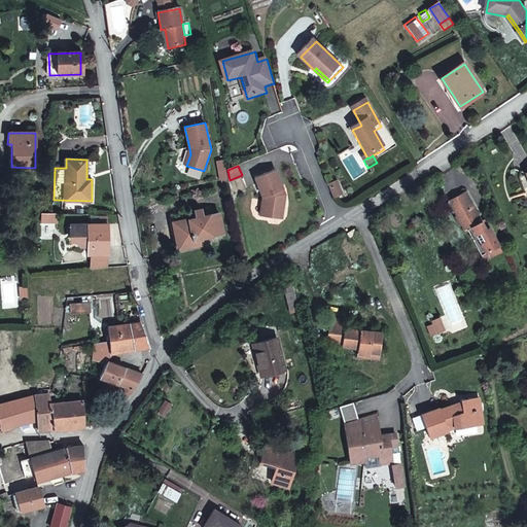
[(227,170),(219,171),(221,182),(230,181),(230,180),(227,170)]
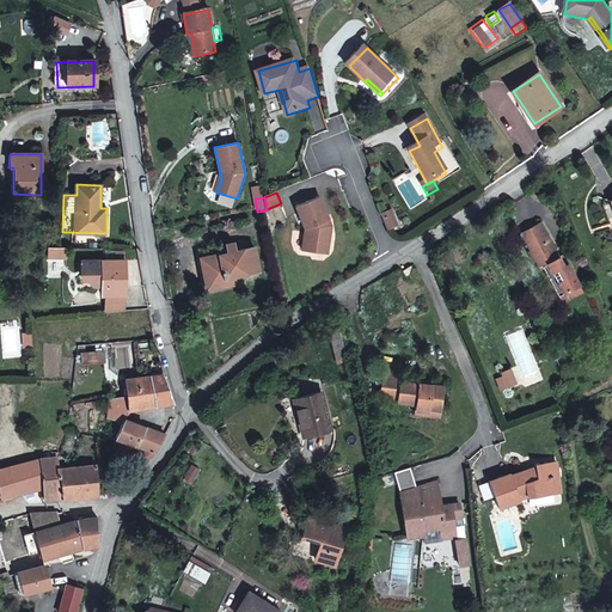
[(329,222),(320,199),(297,207),(305,231),(301,252),(311,254),(318,249),(326,251),(329,238),(326,233),(328,222),(329,222)]
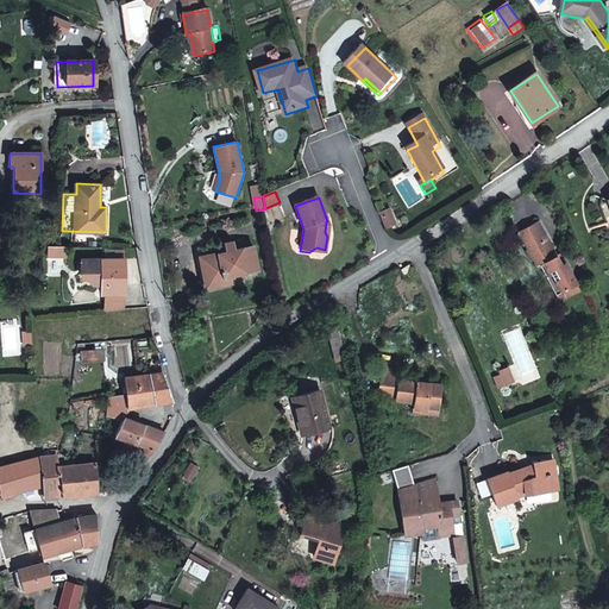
[(395,228),(391,218),(382,221),(385,231),(395,228)]
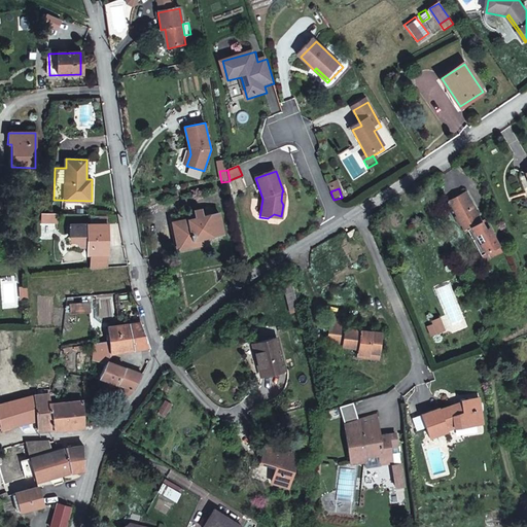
[(468,194),(452,202),(460,217),(457,218),(461,226),(463,224),(466,232),(469,231),(482,257),(490,253),(493,258),(503,253),(492,230),(487,232),(484,223),(468,194)]
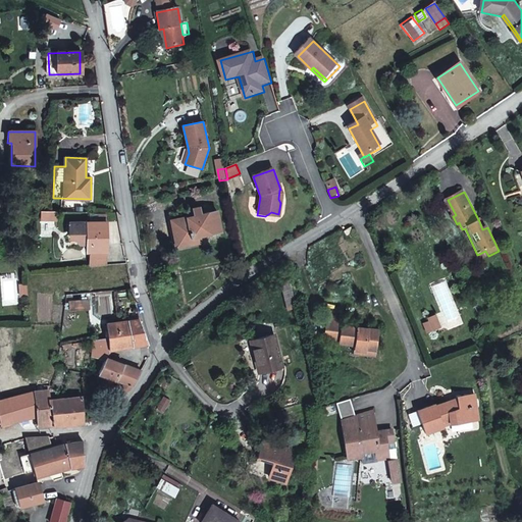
[(200,208),(193,209),(195,216),(171,220),(175,246),(203,241),(202,237),(221,233),(217,212),(201,215),(200,208)]
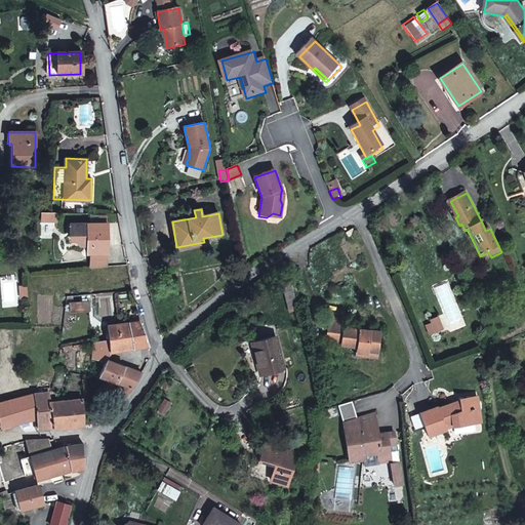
[(56,212),(41,211),(41,220),(56,220),(56,212)]
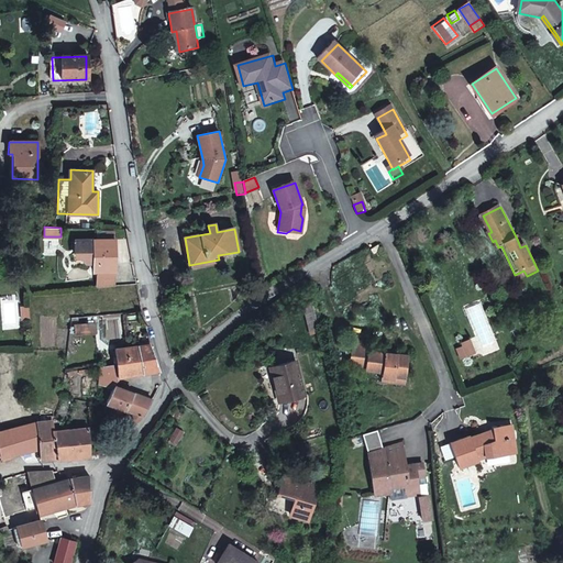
[(78,257),(86,257),(94,257),(94,264),(94,272),(98,272),(113,272),(116,272),(117,240),(116,241),(116,231),(99,231),(99,239),(75,239),(74,253),(78,257)]
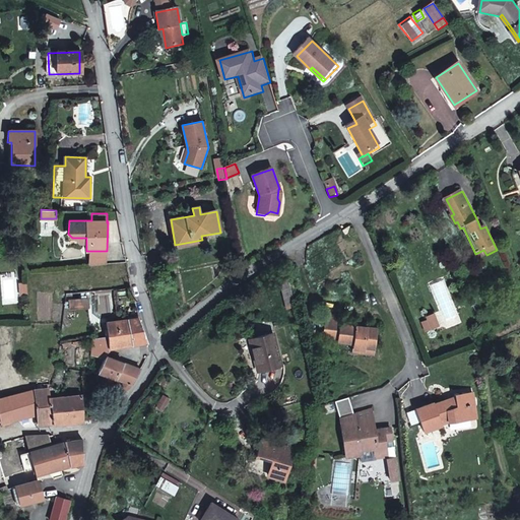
[(481,218),(477,220),(480,229),(485,226),(481,218)]
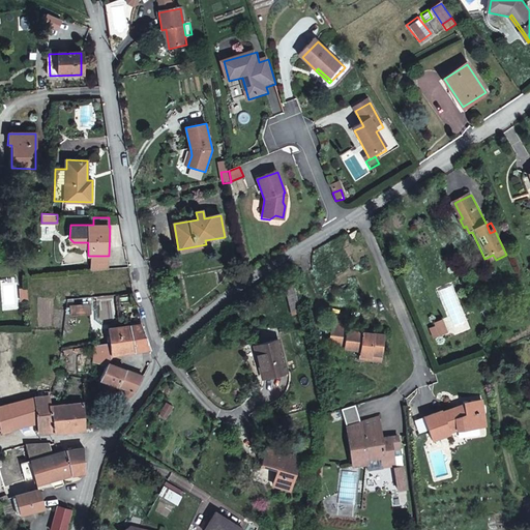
[(357,239),(355,234),(348,238),(351,243),(357,239)]
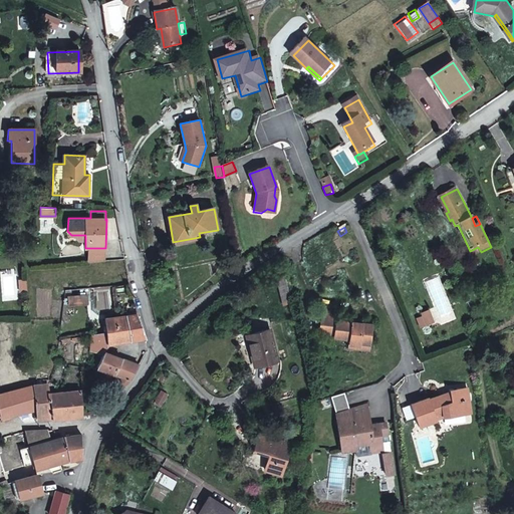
[(103,248),(89,248),(88,263),(103,262),(103,248)]
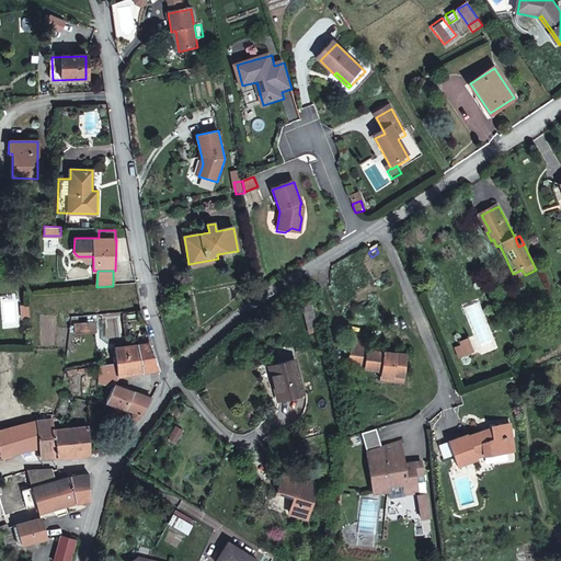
[(1,299),(2,328),(15,327),(14,298),(1,299)]
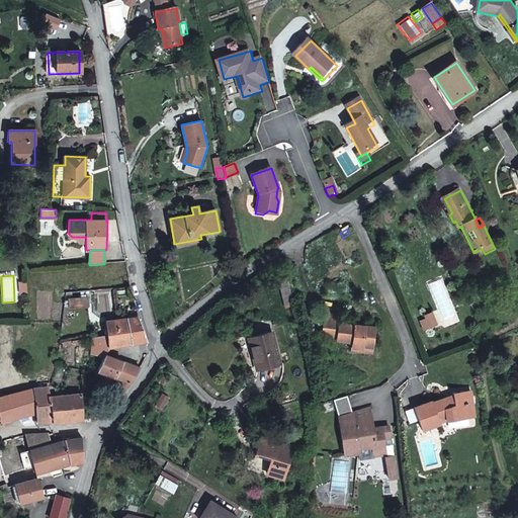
[(286,277),(277,280),(282,295),(290,293),(286,277)]
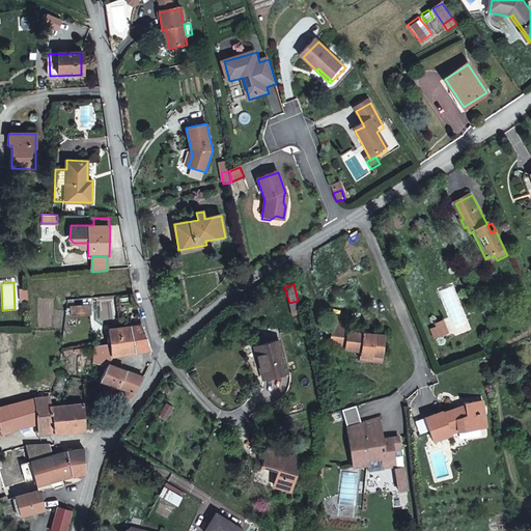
[(139,317),(134,294),(94,298),(98,319),(102,323),(119,320),(120,329),(109,330),(110,344),(111,356),(149,350),(141,326),(135,327),(134,318),(139,317)]
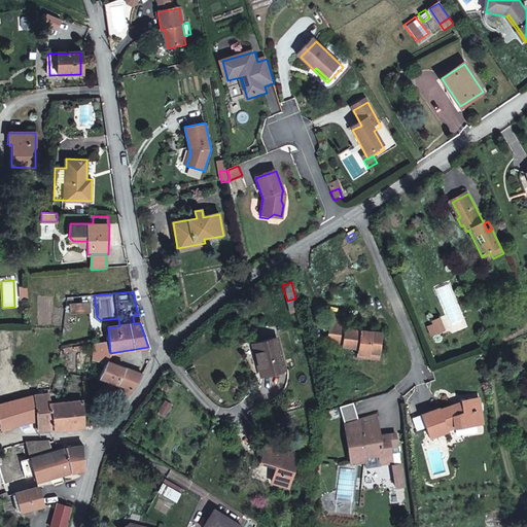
[(90,304),(69,306),(70,314),(91,312),(90,304)]
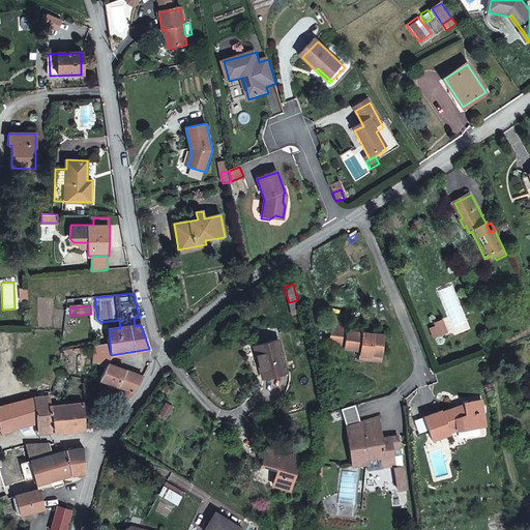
[(437,334),(444,331),(440,318),(432,321),(437,334)]
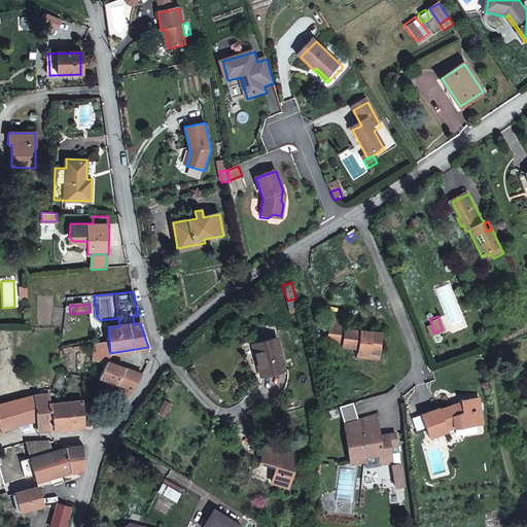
[(331,318),(328,342),(344,344),(343,347),(359,349),(358,352),(370,354),(370,352),(379,353),(382,334),(346,328),(347,320),(331,318)]
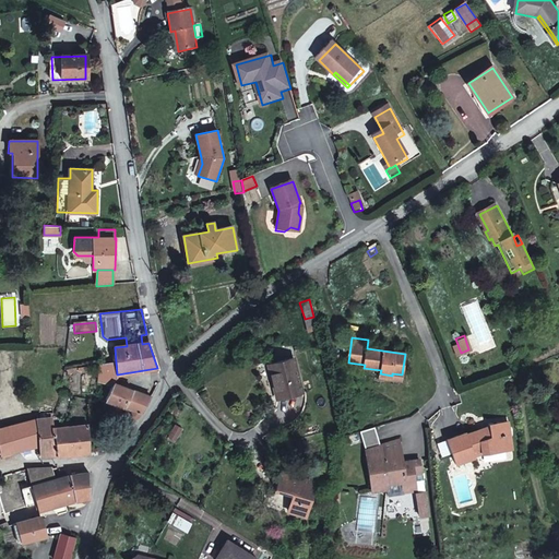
[(269,366),(277,400),(302,393),(294,358),(269,366)]
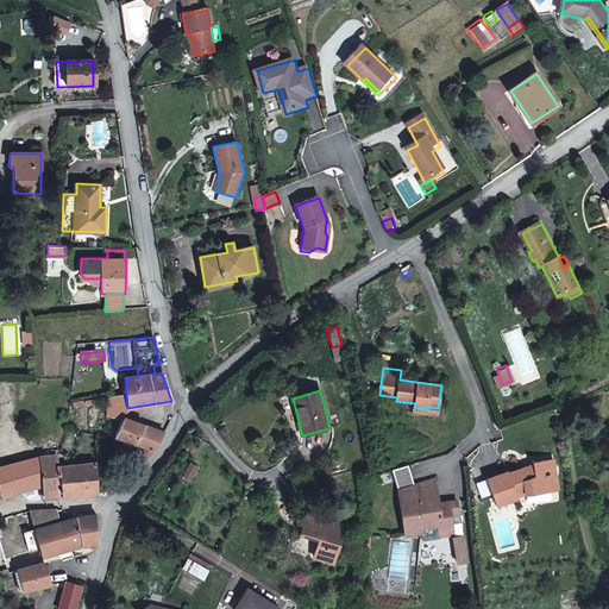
[(126,395),(106,399),(106,418),(123,420),(124,419),(127,408),(126,395)]
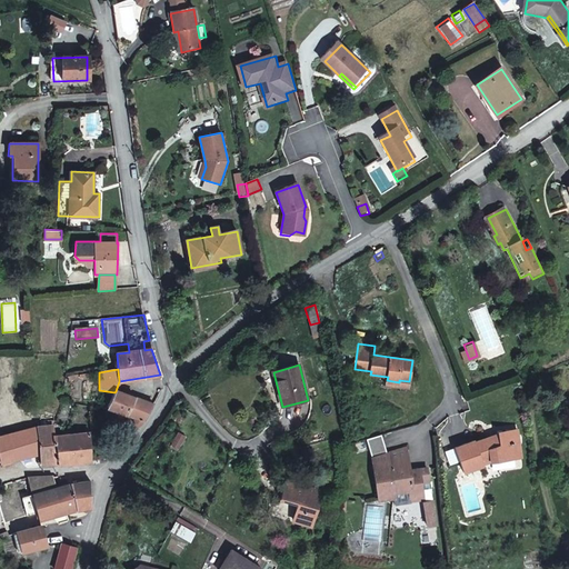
[(143,422),(153,405),(116,391),(115,392),(108,407),(136,418),(133,420),(135,422),(135,425),(137,426),(140,427),(143,422)]
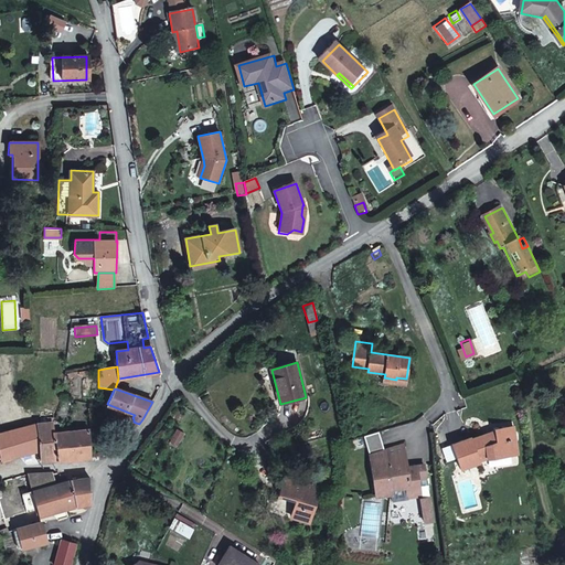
[(38,425),(0,433),(0,451),(1,459),(40,450),(41,461),(56,460),(53,434),(54,434),(53,425),(38,425)]
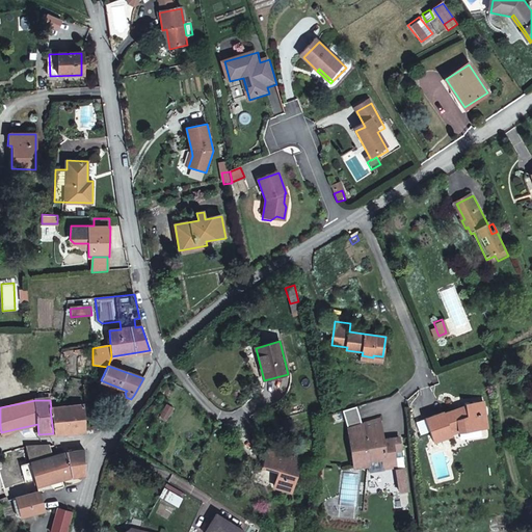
[(481,428),(488,427),(484,400),(478,401),(481,428)]
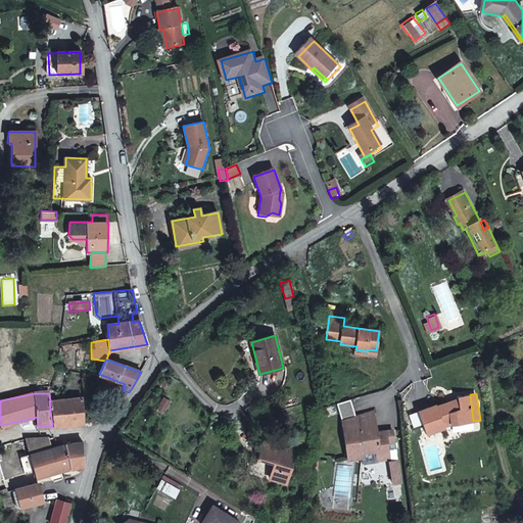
[(421,410),(429,432),(439,428),(438,427),(446,423),(452,423),(452,425),(473,421),(470,394),(458,395),(458,401),(454,402),(450,403),(448,401),(438,406),(437,403),(421,410)]
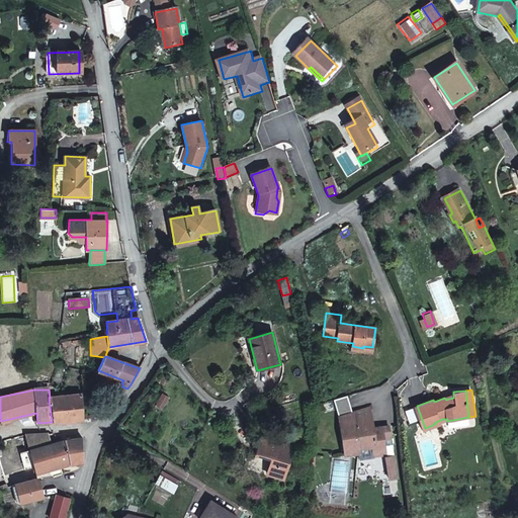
[(153,406),(162,410),(168,397),(160,393),(153,406)]
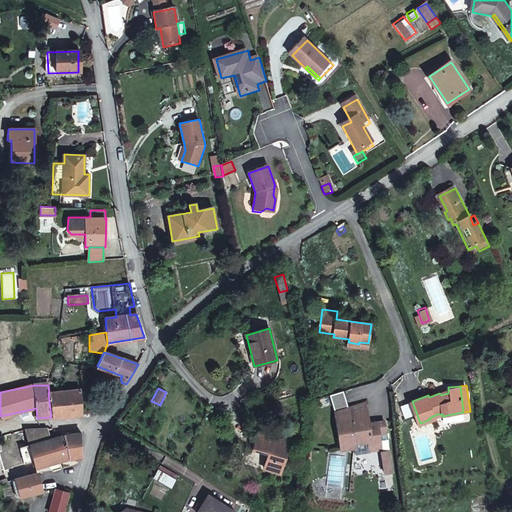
[(48,393),(51,417),(82,414),(81,390),(49,393),(48,393)]
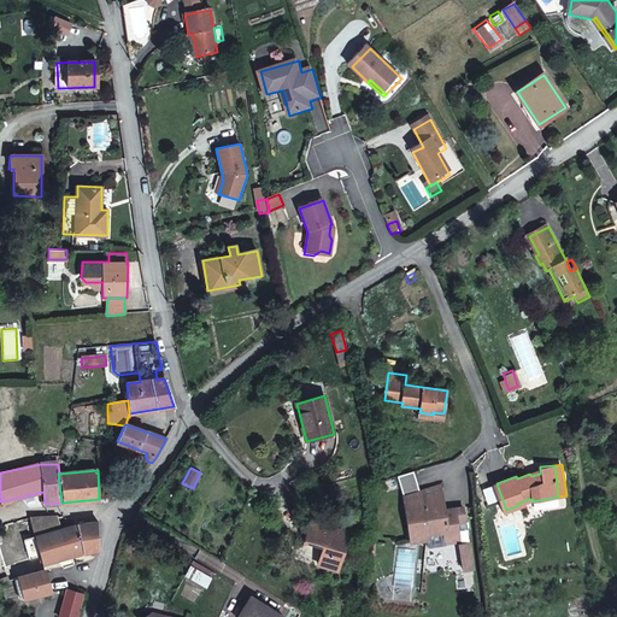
[(446,532),(448,542),(460,540),(463,540),(471,539),(469,528),(460,529),(459,523),(468,521),(465,507),(457,509),(458,512),(448,513),(447,510),(444,486),(406,497),(415,541),(432,539),(430,534),(446,532)]
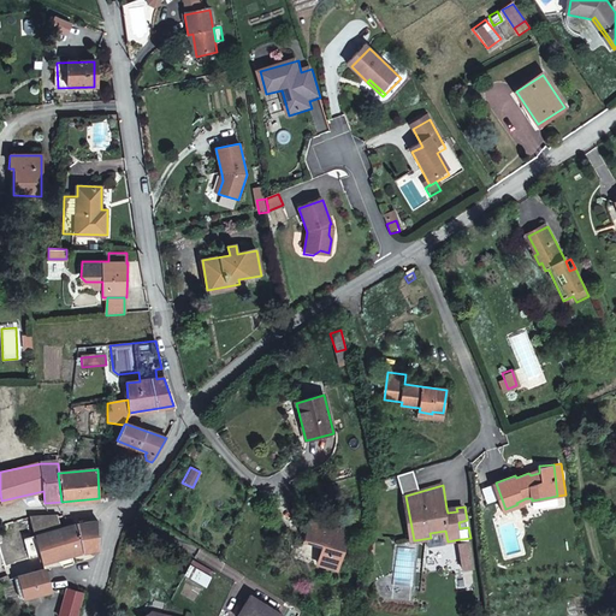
[(65,528),(63,516),(30,517),(35,537),(65,528)]
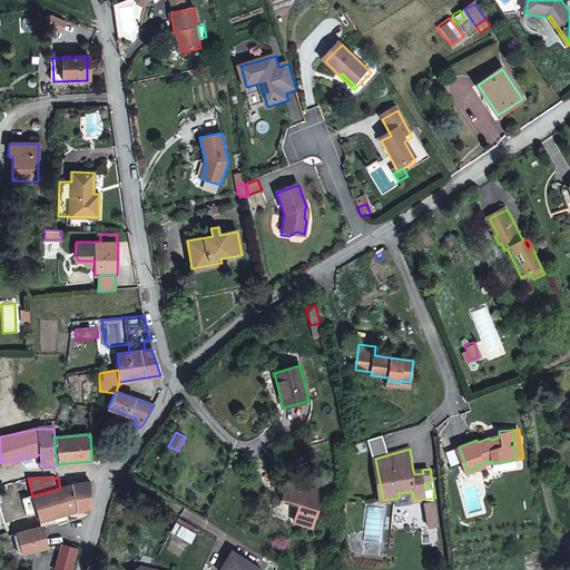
[(323,492),(286,481),(282,500),(295,503),(295,505),(296,507),(297,508),(294,522),(312,528),(323,492)]
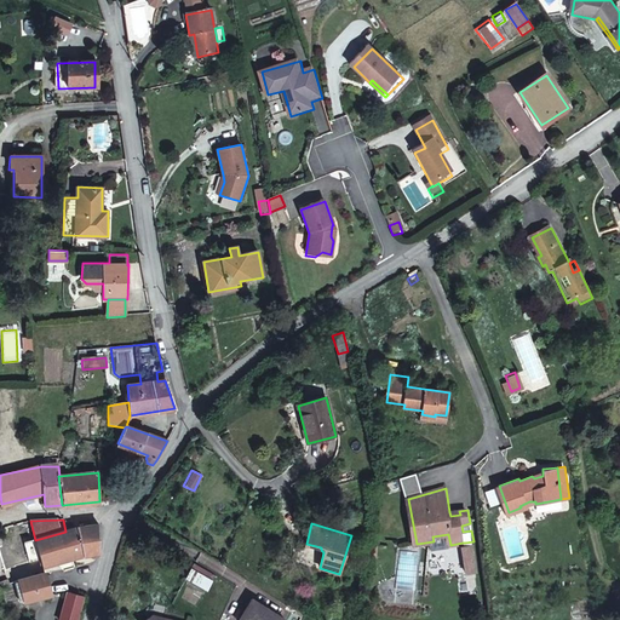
[(40,558),(42,567),(58,562),(64,570),(75,568),(73,558),(99,554),(99,524),(92,526),(81,528),(65,532),(35,540),(23,543),(28,561),(40,558)]
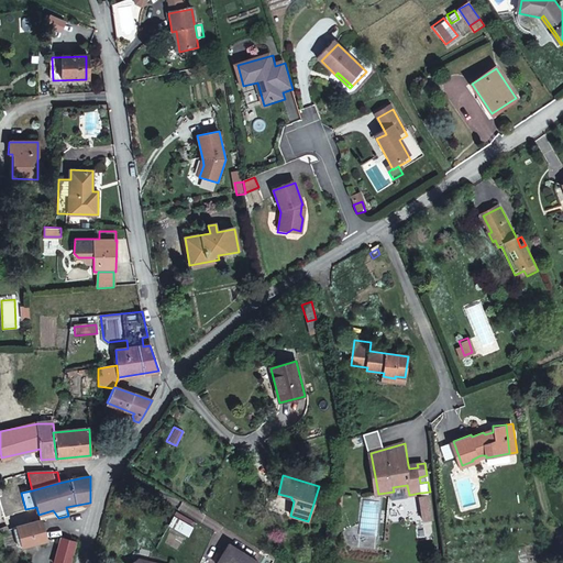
[(434,517),(430,492),(422,493),(420,493),(424,519),(434,517)]
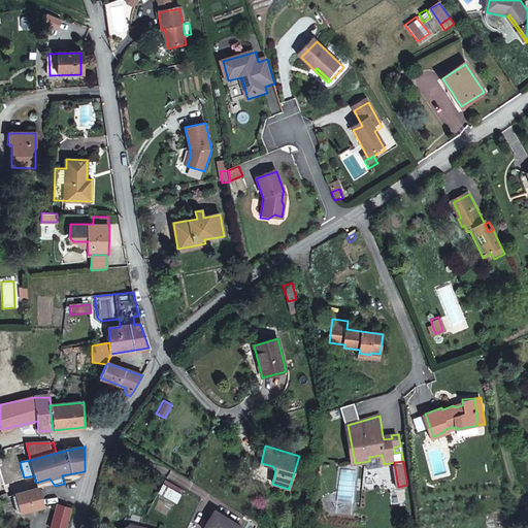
[(155,492),(174,503),(180,494),(169,487),(171,484),(163,479),(155,492)]
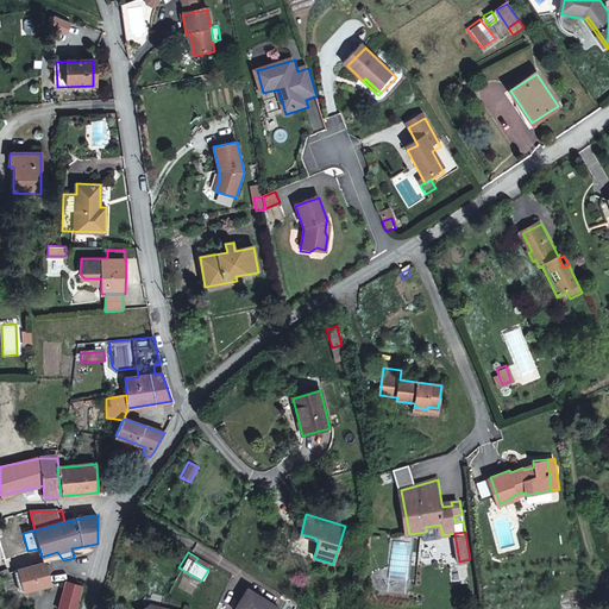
[(44,563),(13,571),(19,592),(50,584),(44,563)]
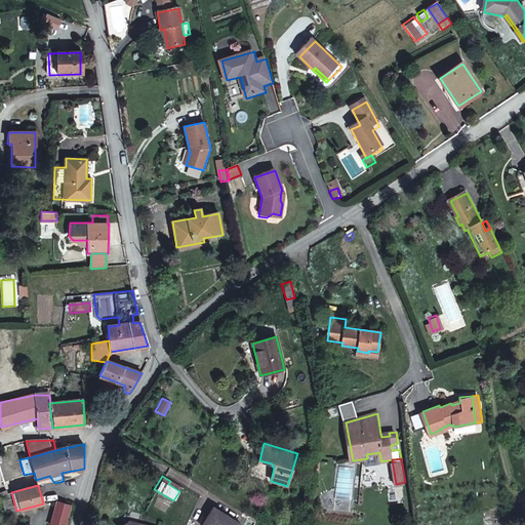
[(65,524),(70,507),(55,502),(50,524),(65,524)]
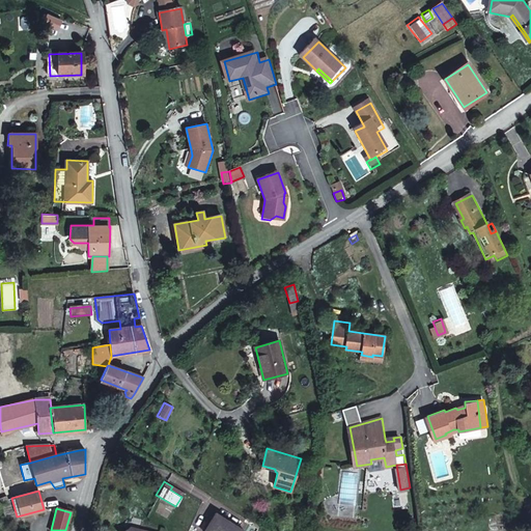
[(203,530),(244,530),(217,512),(203,530)]
